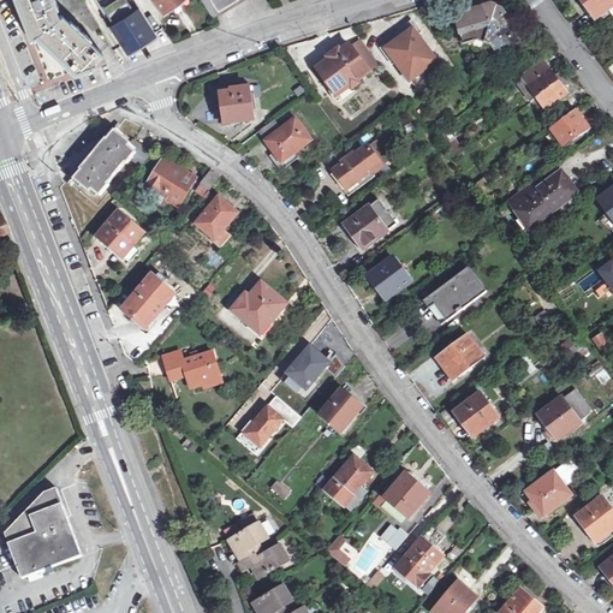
[(97,25),(82,0),(16,0),(30,34),(34,31),(73,67),(91,60),(90,54),(96,48),(71,24),(79,16),(91,28),(97,25)]
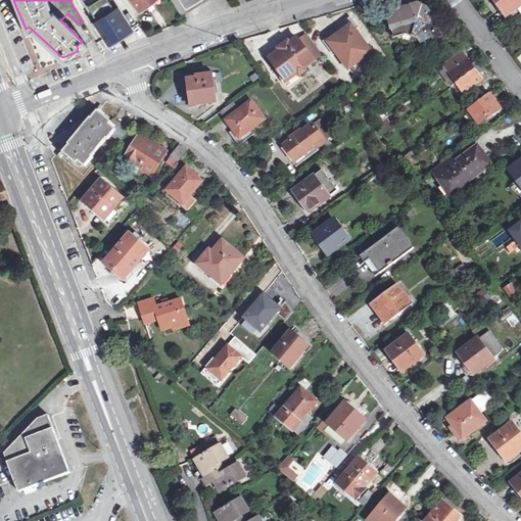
[(80,0),(94,19),(93,20),(106,42),(111,39),(130,27),(115,6),(110,0),(80,0)]
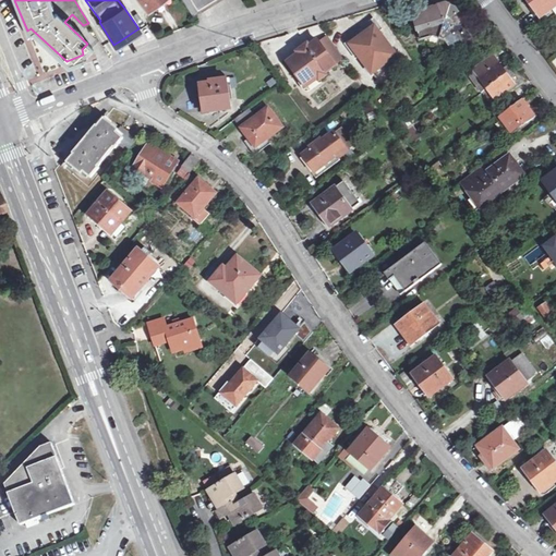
[(181,0),(191,14),(215,0),(181,0)]
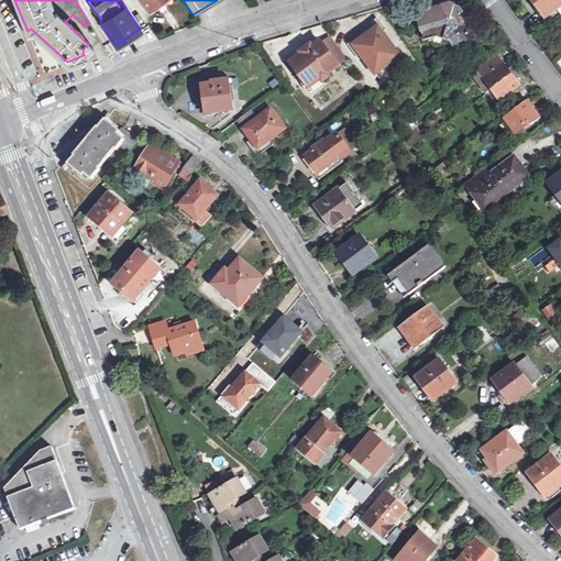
[(560,1),(560,0),(530,0),(531,1),(534,0),(545,13),(560,1)]
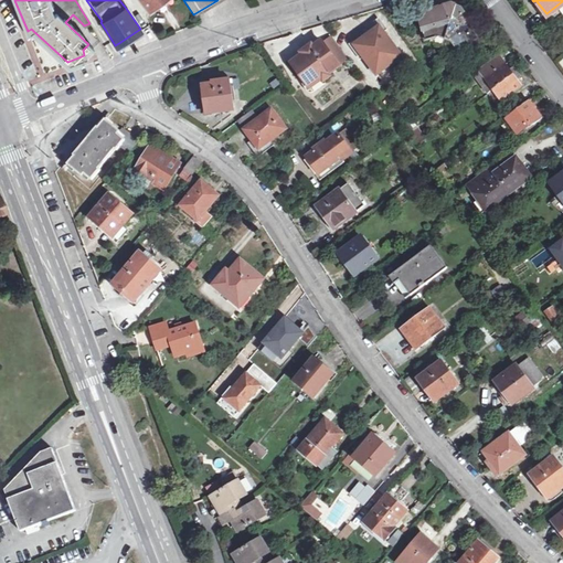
[(429,39),(442,44),(452,49),(454,48),(457,50),(479,33),(459,4),(455,3),(450,1),(417,11),(426,40),(429,39)]
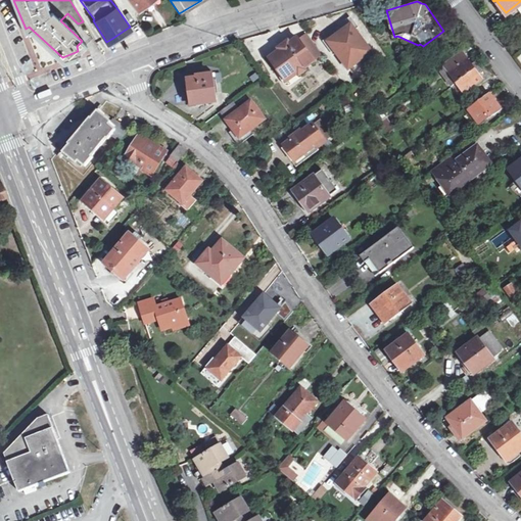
[(326,36),(348,66),(372,50),(349,18),(326,36)]
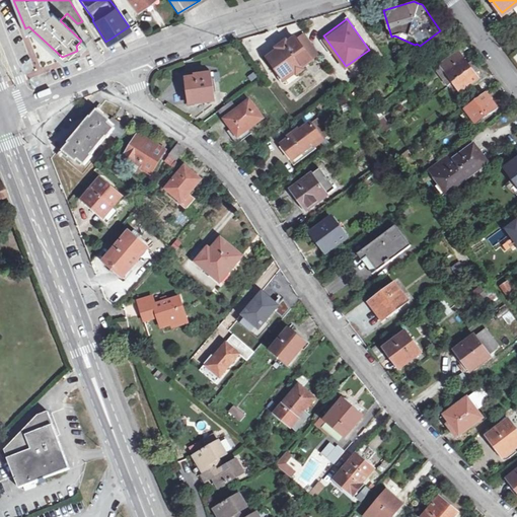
[(278,49),(268,56),(276,66),(273,68),(280,79),(281,81),(282,82),(284,83),(286,82),(297,74),(296,72),(302,68),(301,66),(310,59),(295,35),(286,42),(285,40),(276,47),(278,49)]
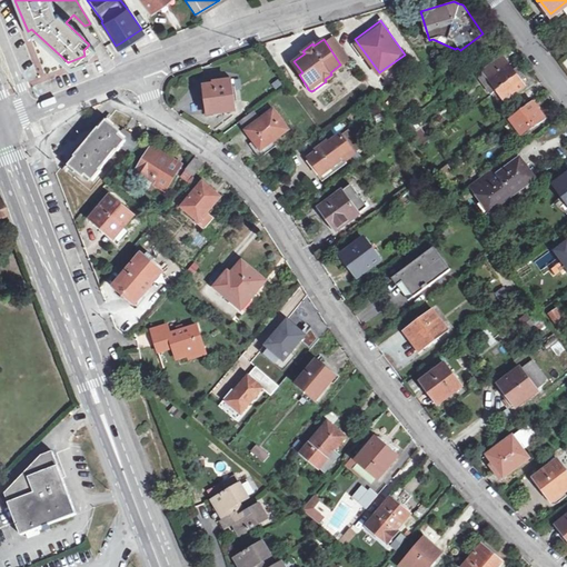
[(490,75),(485,80),(493,90),(496,88),(519,70),(516,66),(515,67),(505,53),(486,68),(490,75)]
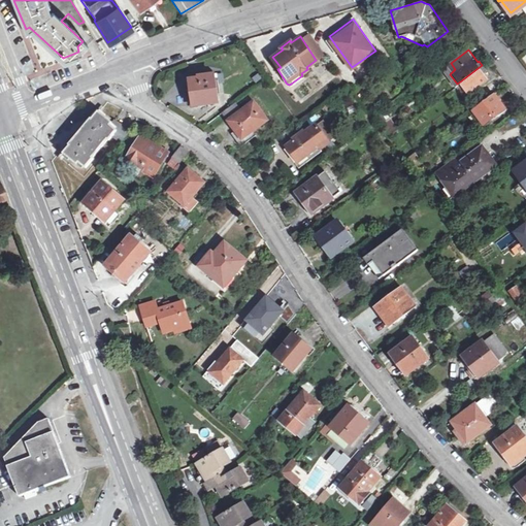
[(455,69),(451,63),(445,67),(450,74),(455,69)]
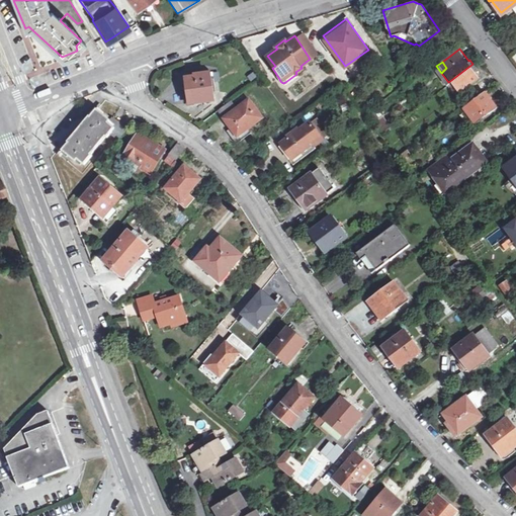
[(473,64),(451,80),(458,89),(479,75),(475,69),(476,68),(473,64)]
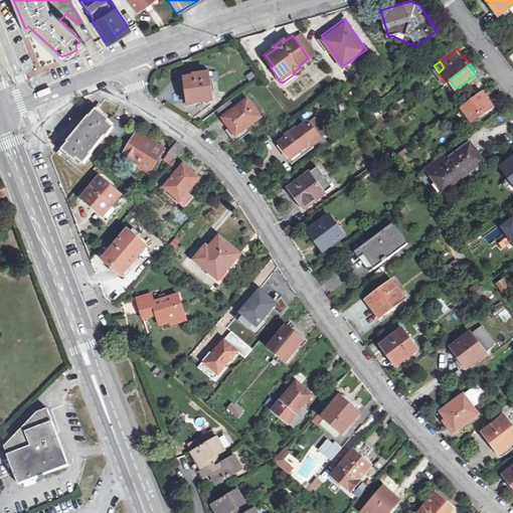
[(192,74),(183,75),(185,92),(189,92),(191,101),(211,99),(207,70),(192,72),(192,74)]
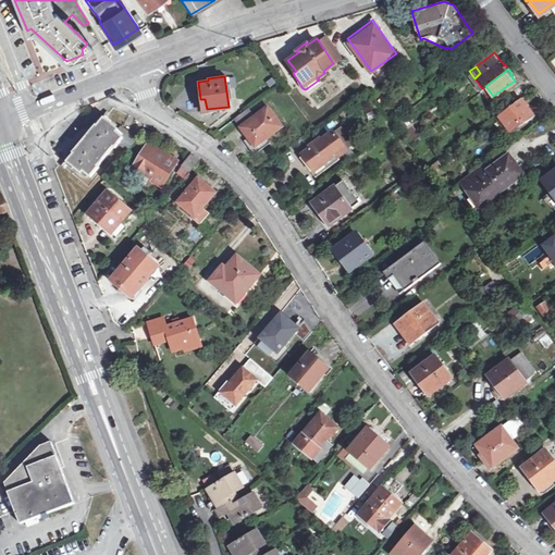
[(532,114),(520,97),(496,114),(506,128),(521,119),(523,121),(532,114)]
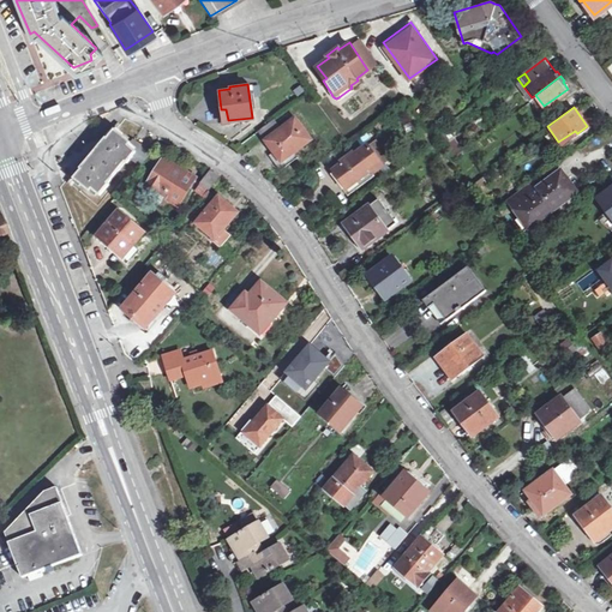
[(273,118),(258,129),(274,150),(281,159),(293,150),(309,138),(293,117),(280,127),(273,118)]
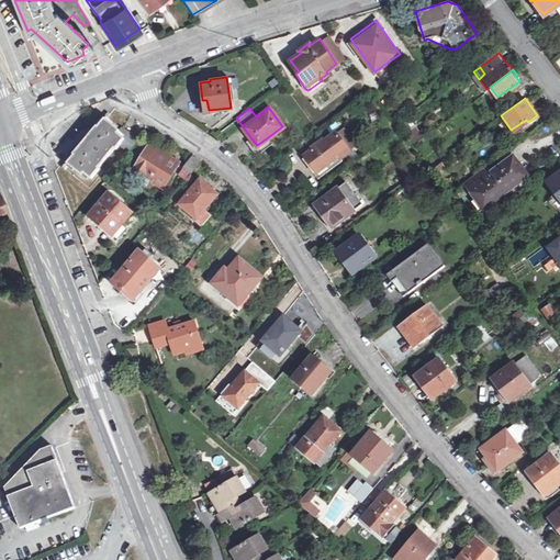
[(127,150),(140,137),(121,126),(118,130),(103,118),(97,126),(96,125),(88,134),(87,134),(79,143),(79,144),(73,153),(73,154),(66,161),(80,174),(82,170),(89,177),(97,167),(97,166),(113,147),(114,147),(118,144),(127,150)]
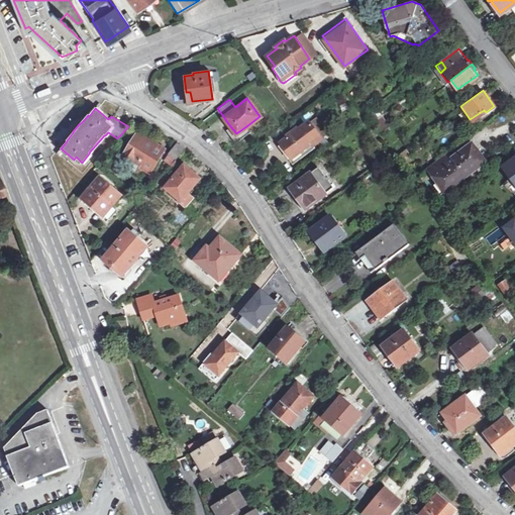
[(374,121),(384,129),(389,123),(379,114),(374,121)]
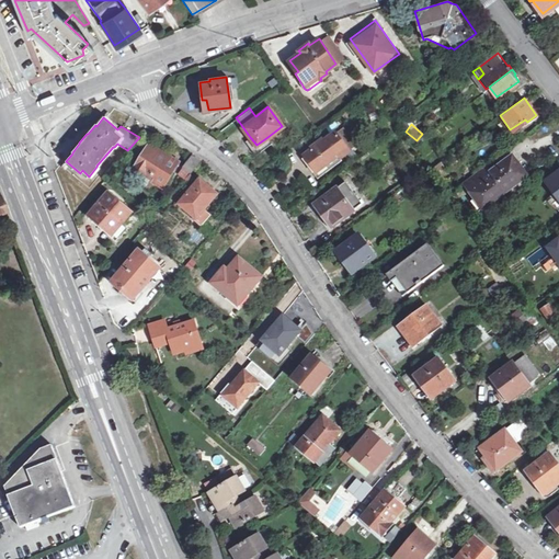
[(334,130),(348,148),(356,143),(342,125),(334,130)]
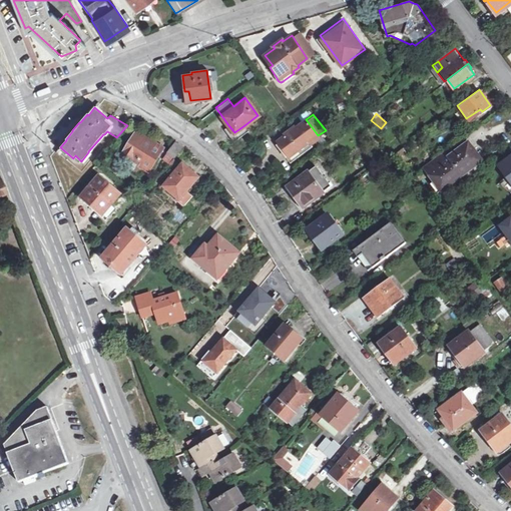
[(284,135),(277,140),(286,153),(288,155),(309,140),(310,143),(319,136),(318,135),(306,119),(295,126),(293,123),(282,132),(284,135)]
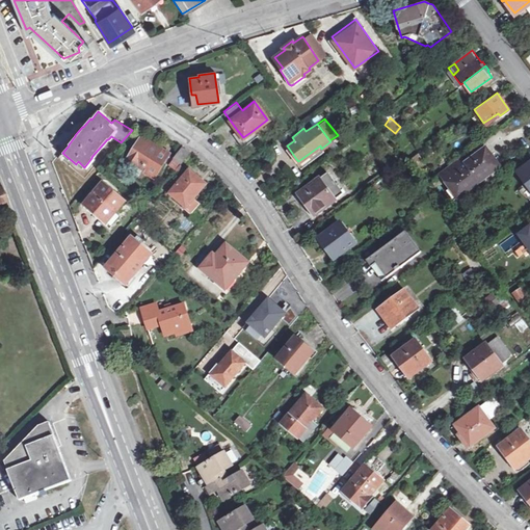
[(243,137),(237,130),(233,133),(241,146),(257,134),(254,130),(243,137)]
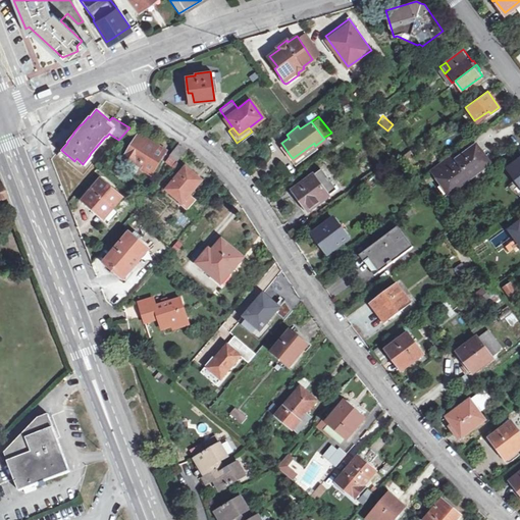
[(138,133),(123,157),(132,162),(128,167),(138,172),(141,168),(150,174),(165,150),(138,133)]
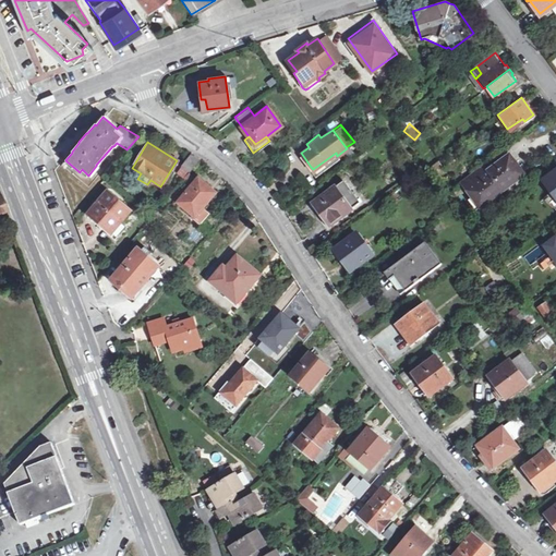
[(313,169),(311,167),(310,168),(314,176),(339,158),(337,156),(336,153),(313,169)]
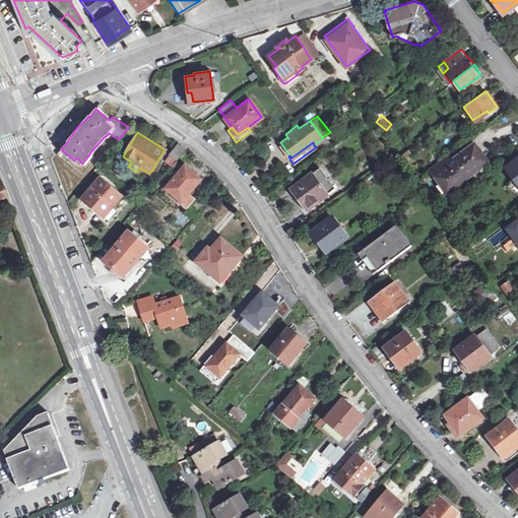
[(177,143),(169,153),(174,157),(175,158),(183,147),(177,143)]
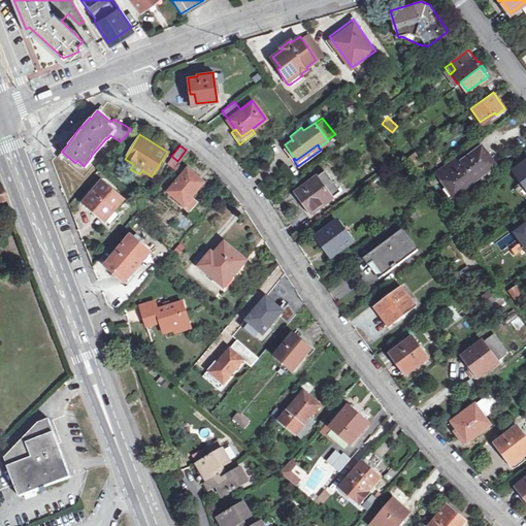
[(470,161),(466,155),(439,175),(451,190),(464,178),(466,182),(491,163),(490,161),(492,159),(485,150),(470,161)]
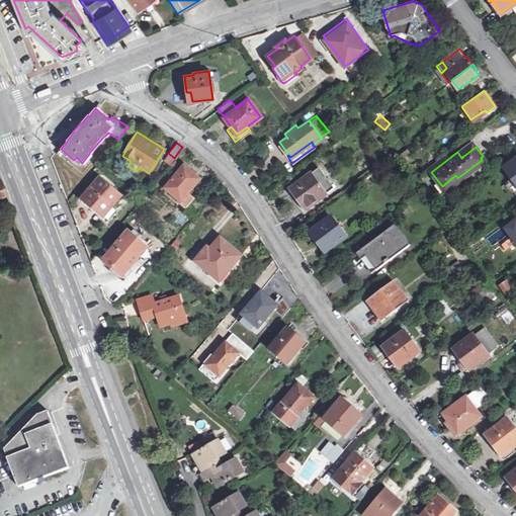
[(397,154),(399,156),(408,150),(406,148),(397,154)]
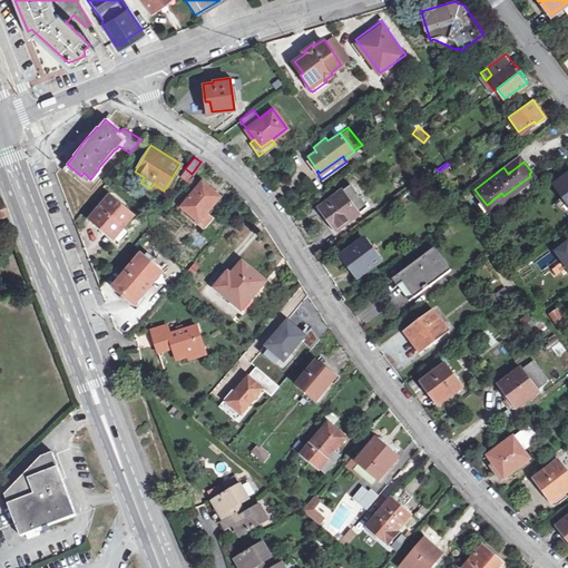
[(191,173),(185,168),(180,174),(186,178),(191,173)]
